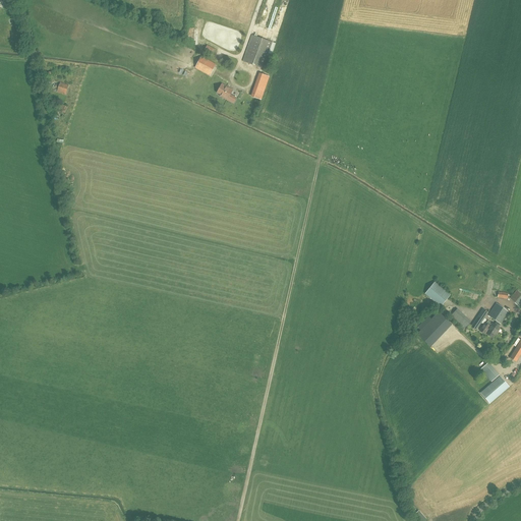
[(272,42),(252,36),(243,61),(263,68),(272,42)]
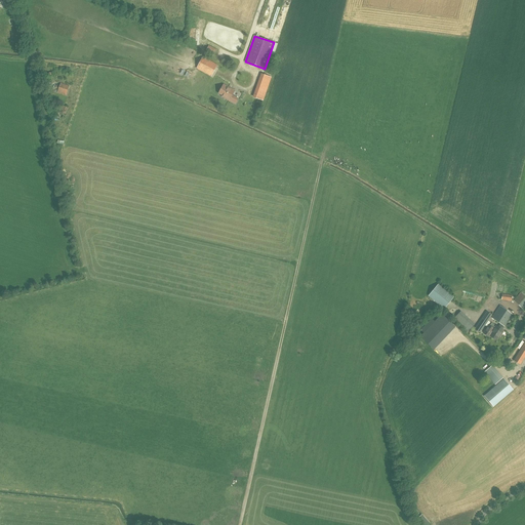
[(209,46),(206,51),(213,55),(216,50),(209,46)]
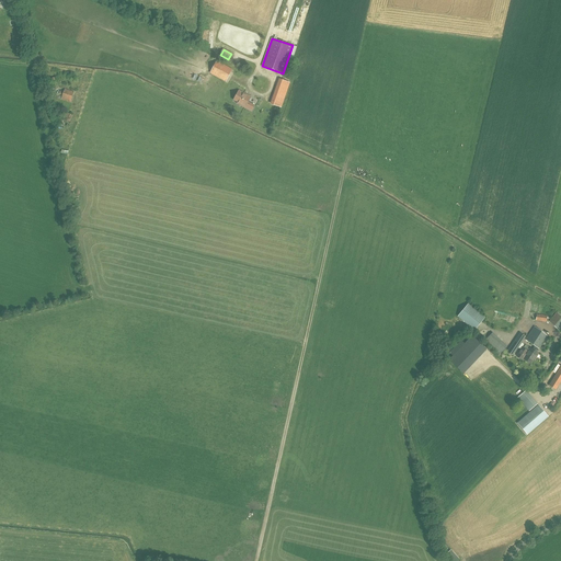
[(217,60),(210,72),(226,81),(232,69),(217,60)]
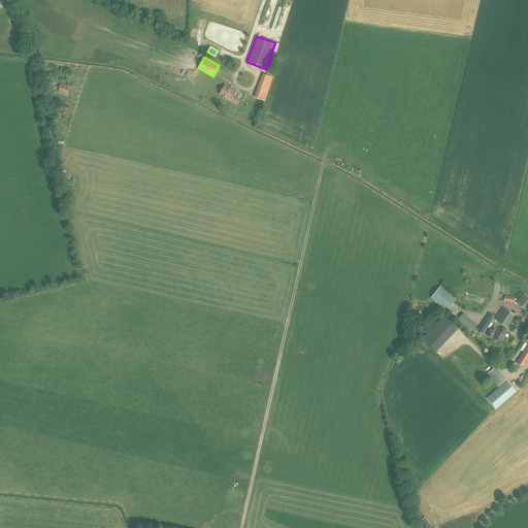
[(256,85),(255,89),(235,79),(233,84),(255,94),(258,86),(256,85)]
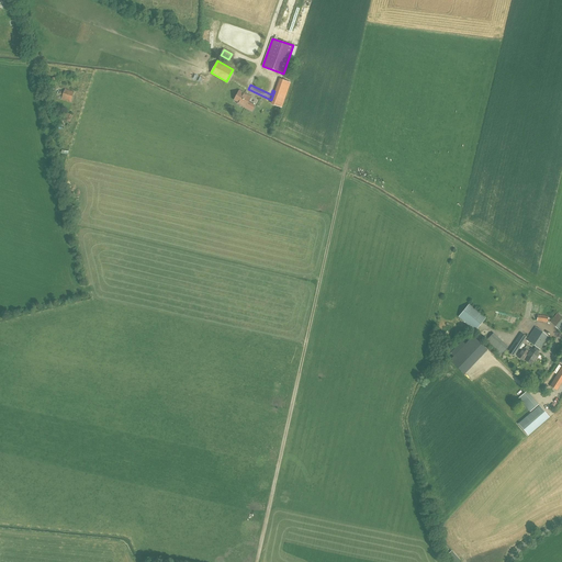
[(60,94),(63,96),(62,99),(71,102),(75,92),(65,89),(64,92),(62,91),(60,94)]
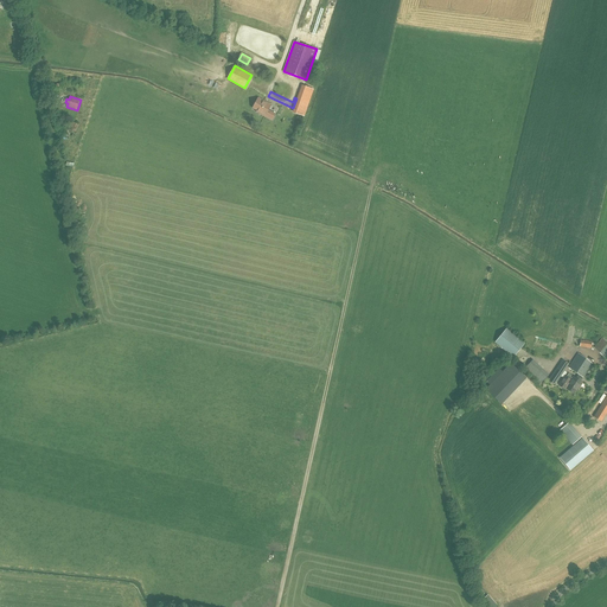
[(264,116),(273,120),(275,114),(268,110),(270,106),(259,98),(253,108),(257,110),(256,112),(264,116)]
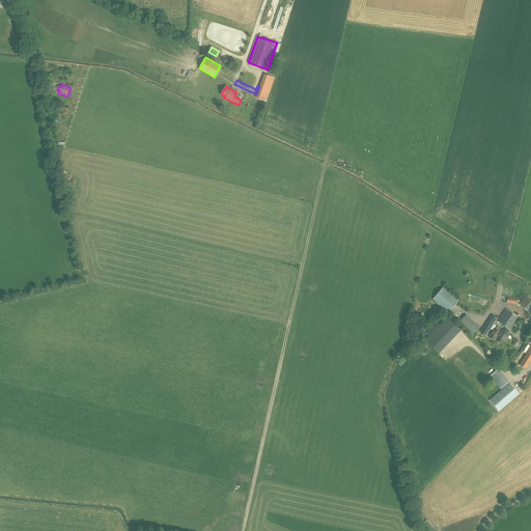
[(260,88),(257,99),(266,102),(270,91),(260,88)]
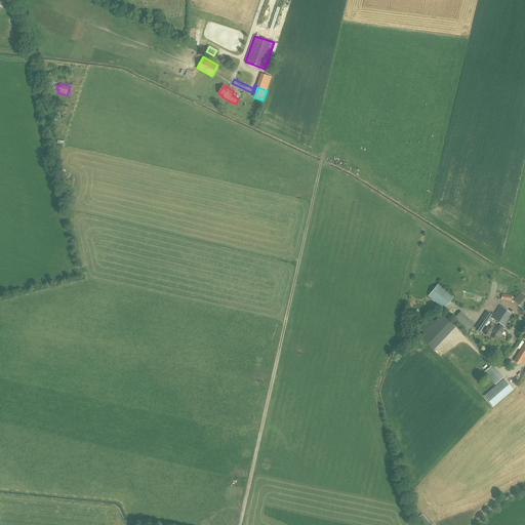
[(214,98),(211,105),(216,107),(219,101),(214,98)]
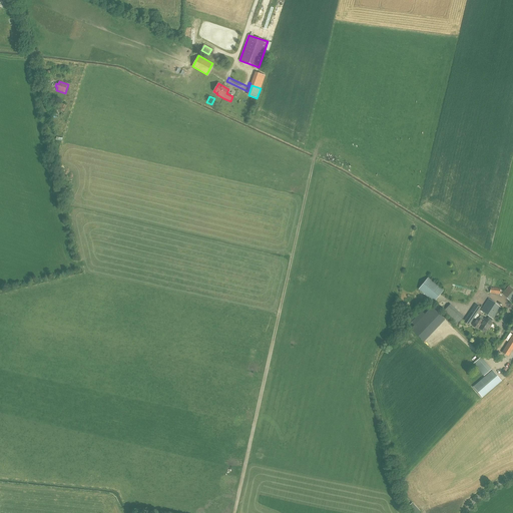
[(66,106),(60,102),(55,111),(61,115),(66,106)]
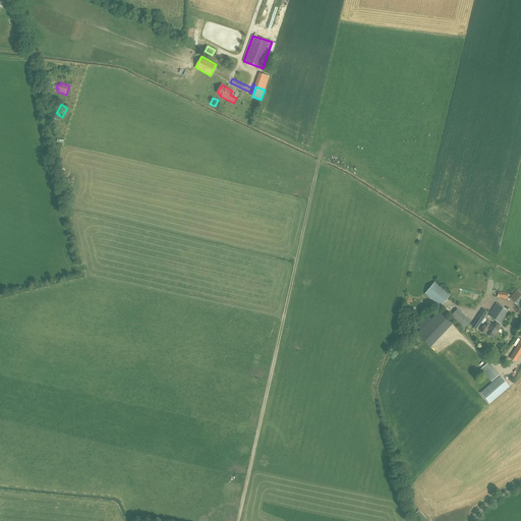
[(441,306),(451,295),(436,282),(425,293),(441,306)]
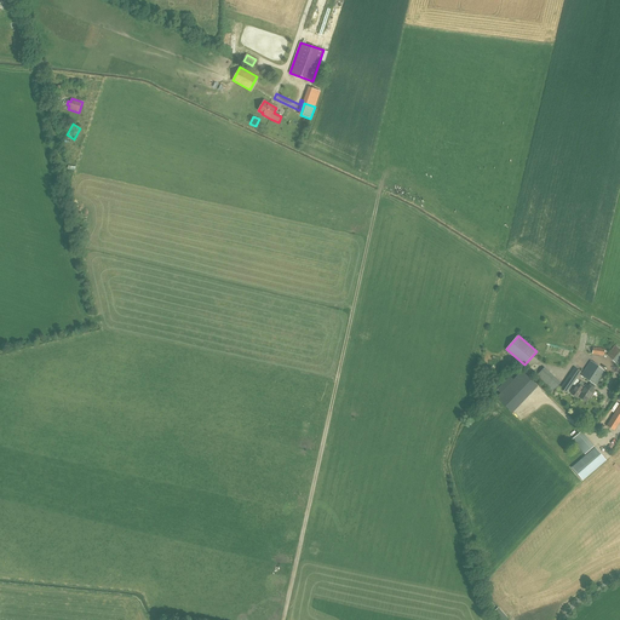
[(619,366),(619,363),(619,349),(615,344),(607,355),(619,366)]
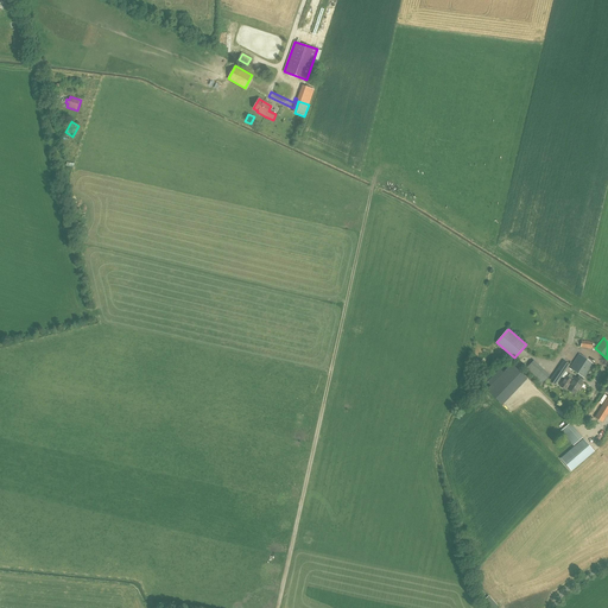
[(580,374),(583,378),(584,378),(594,365),(580,354),(570,368),(580,374)]
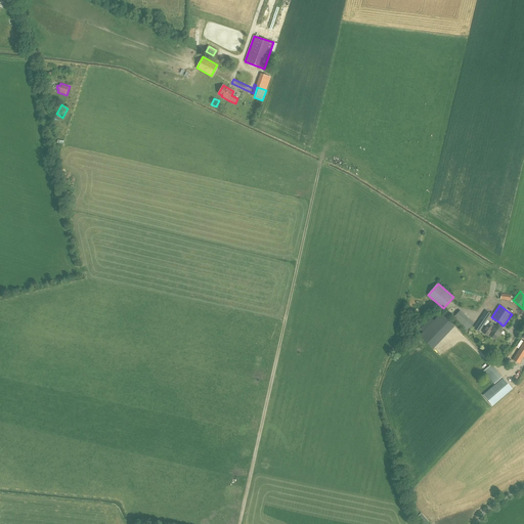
[(468,331),(474,323),(461,310),(453,317),(468,331)]
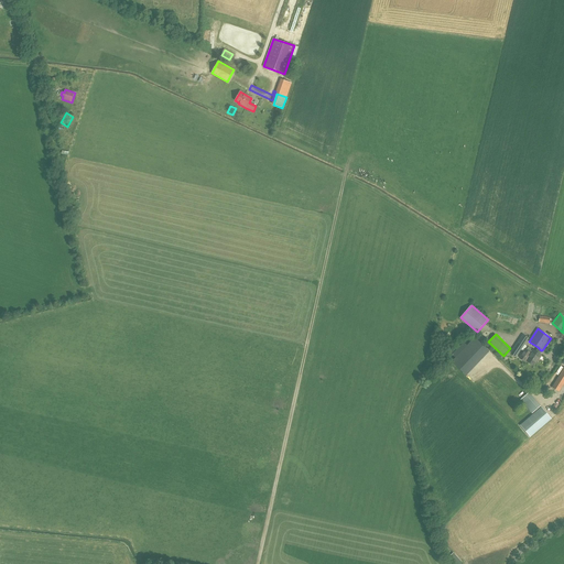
[(529,338),(523,335),(510,354),(516,357),(529,338)]
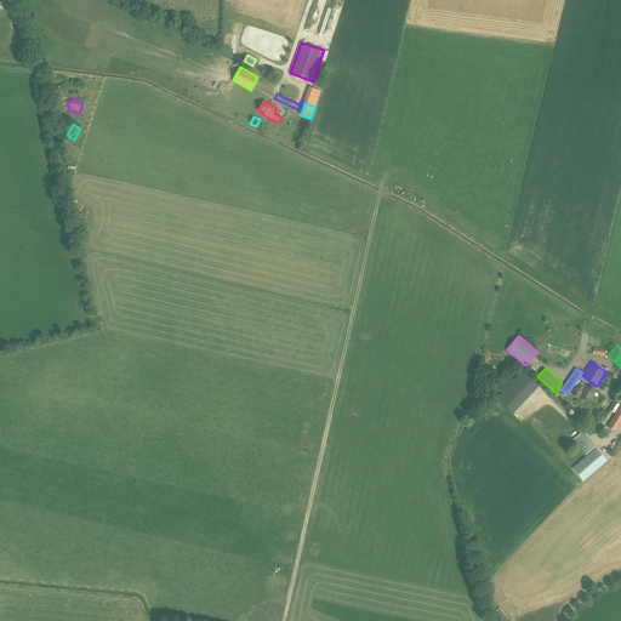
[(587,385),(586,387),(585,386),(586,385),(582,382),(580,386),(579,385),(573,394),(574,396),(574,397),(576,398),(576,397),(579,398),(580,397),(582,398),(582,399),(585,402),(586,402),(588,403),(591,399),(597,391),(594,389),(597,387),(596,386),(592,382),(590,387),(587,385)]
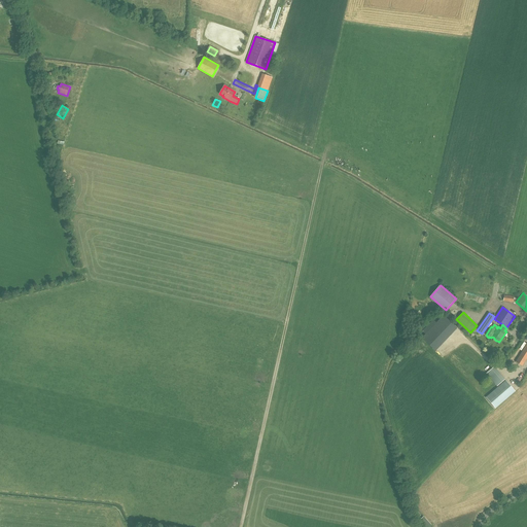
[(494,367),(487,373),(498,386),(505,380),(497,371),(496,371),(494,367)]
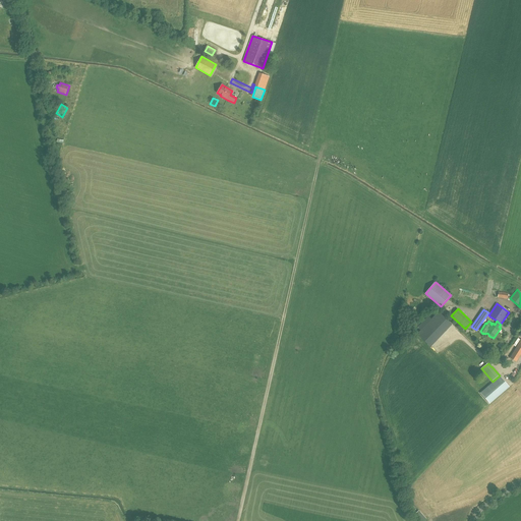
[(509,387),(501,377),(481,393),(489,403),(509,387)]
